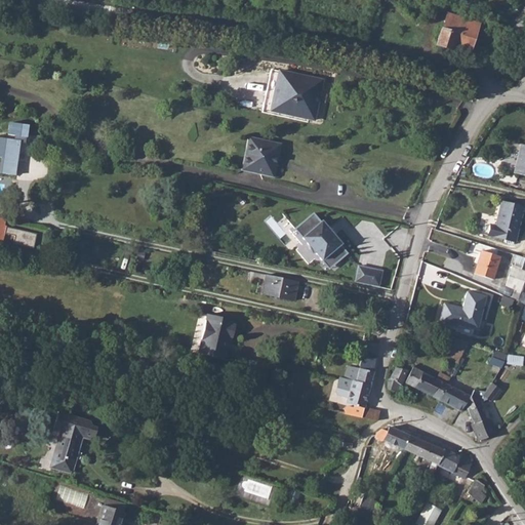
[(471,52),(480,24),(450,13),(445,26),(443,26),(437,43),(455,49),(456,47),(471,52)]
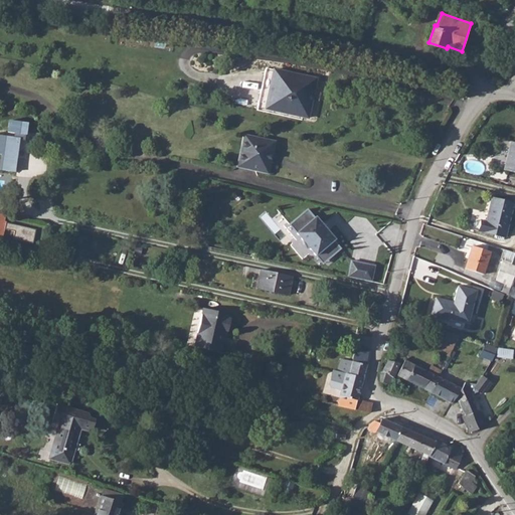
[(310,118),(319,77),(275,67),(266,108),(310,118)]
